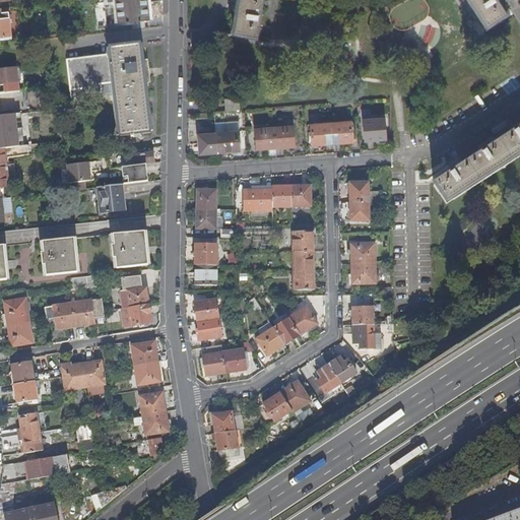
[(237,0),(238,2),(233,29),(256,34),(259,17),(261,0),(237,0)]
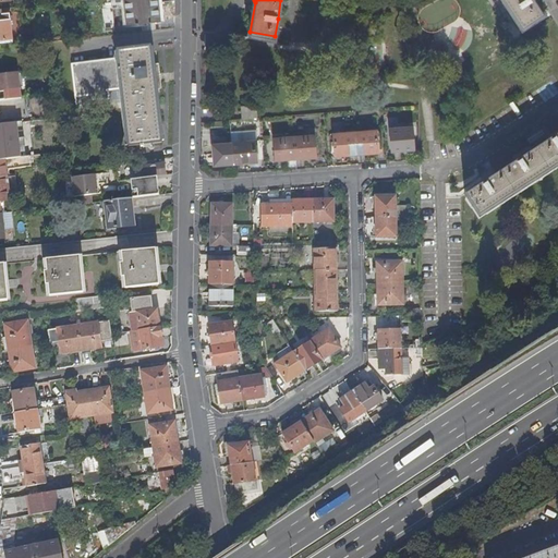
[(506,0),(522,25),(544,11),(536,0),(506,0)]
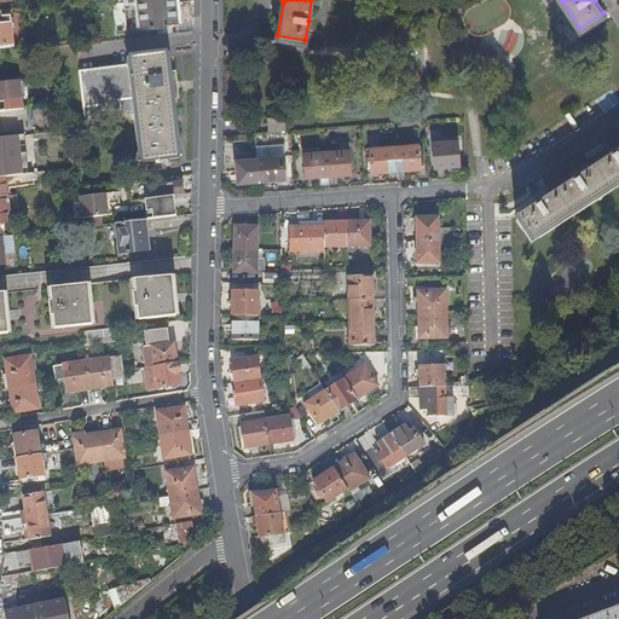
[(180,23),(178,3),(134,7),(137,28),(180,23)]
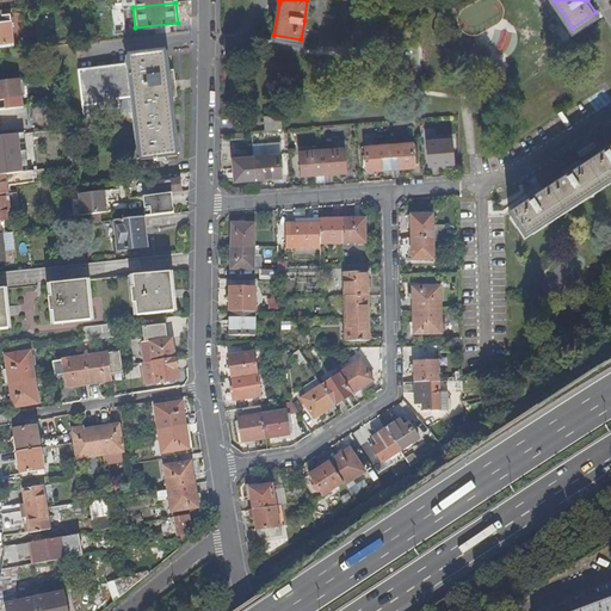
[(2,20),(0,20),(0,42),(12,42),(10,20),(2,20)]
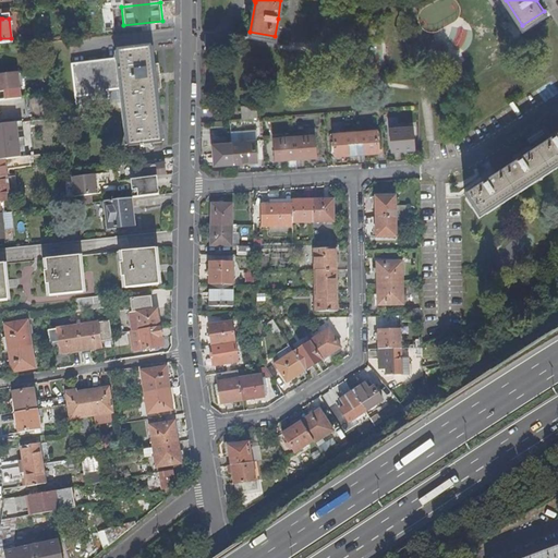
[(122,89),(129,145),(161,141),(155,88),(160,87),(157,64),(152,64),(149,46),(117,50),(118,59),(71,65),(75,102),(76,102),(76,98),(92,96),(92,101),(109,99),(108,92),(122,89)]
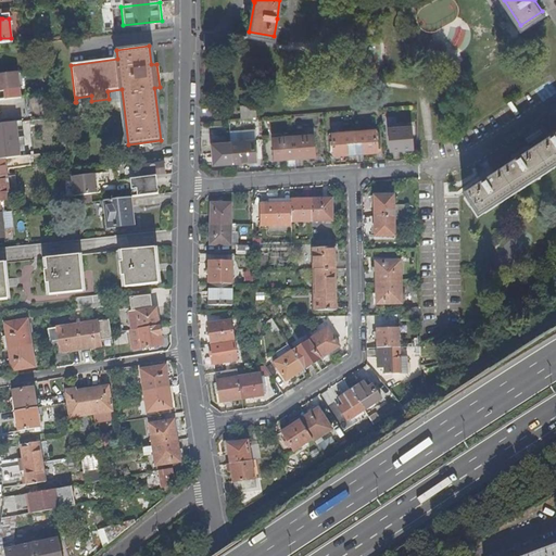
[(19,73),(0,74),(0,100),(15,99),(14,90),(21,90),(19,73)]
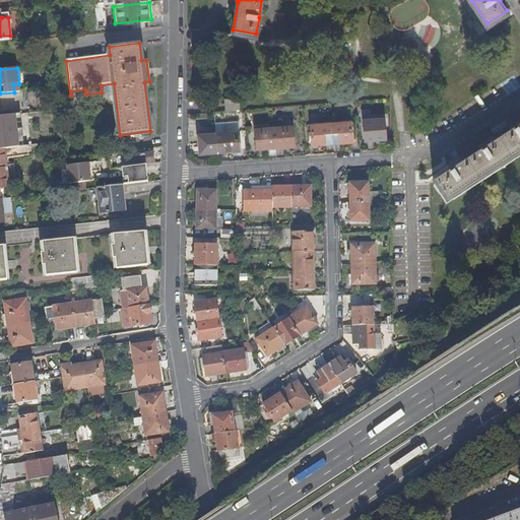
[(0,93),(0,112),(24,109),(21,91),(14,92),(0,93)]
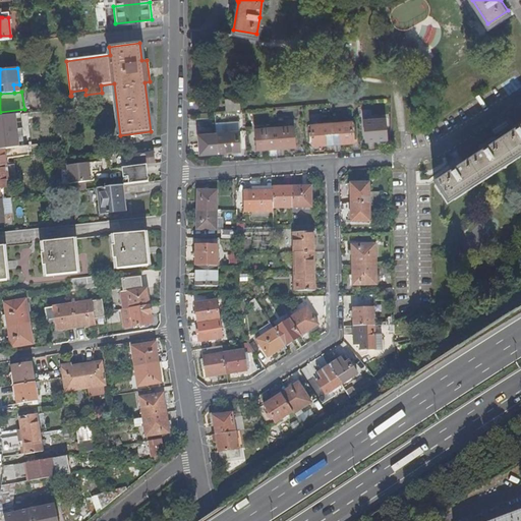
[(225,100),(226,111),(239,110),(239,99),(225,100)]
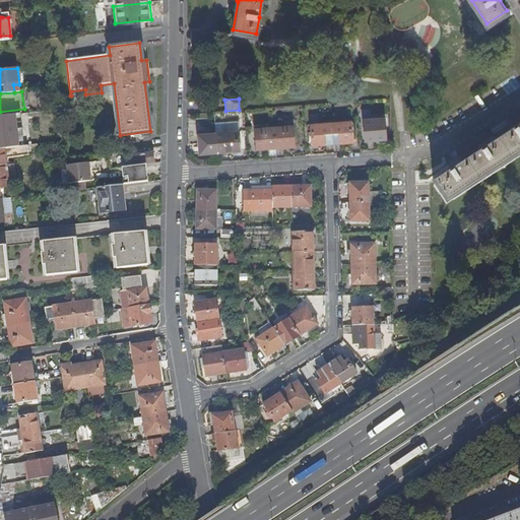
[(384,119),(364,121),(365,141),(385,139),(384,119)]
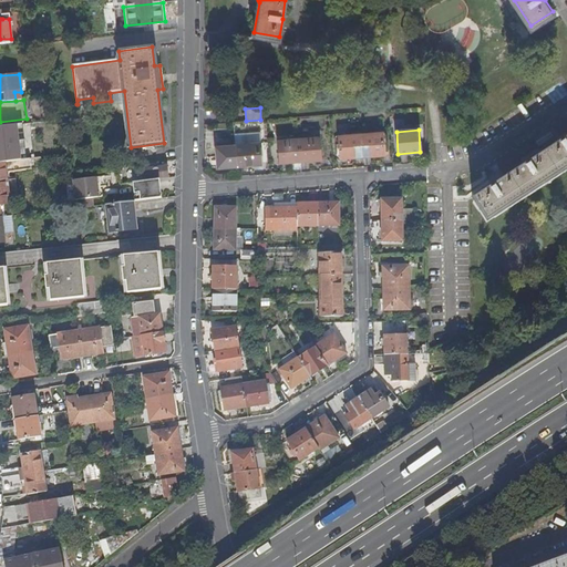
[(566,167),(566,132),(557,140),(558,142),(528,161),(527,158),(516,166),(517,168),(500,181),(497,177),(487,185),(488,187),(473,197),(487,219),(566,167)]
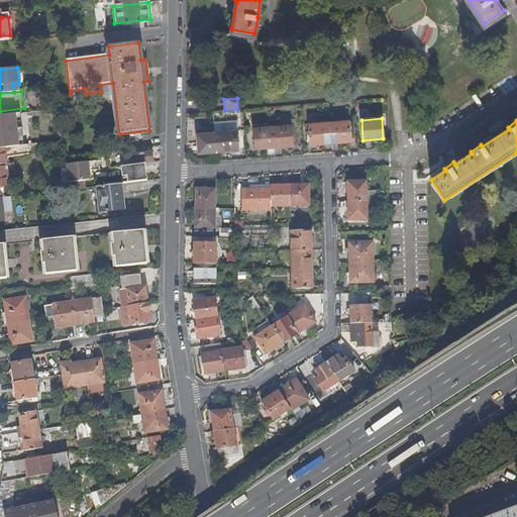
[(328,123),(330,142),(349,141),(348,121),(328,123)]
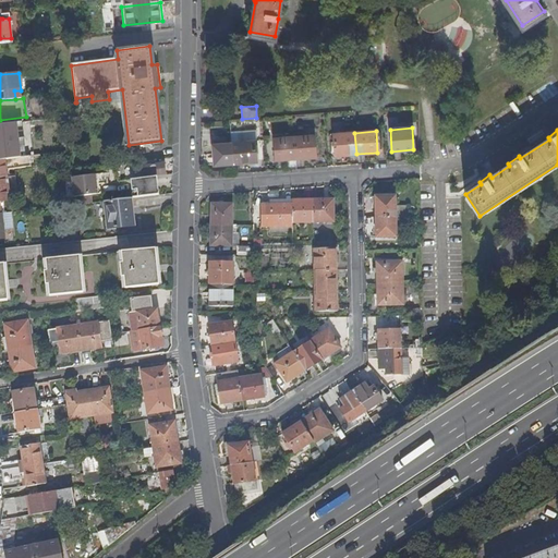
[(335,156),(356,154),(354,133),(334,134),(335,156)]
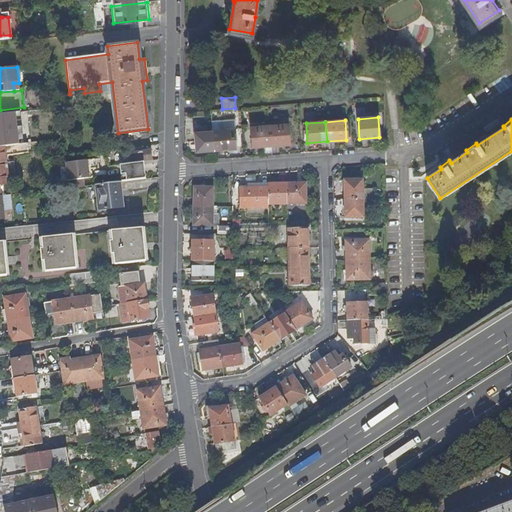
[(269,126),(271,146),(289,144),(288,125),(269,126)]
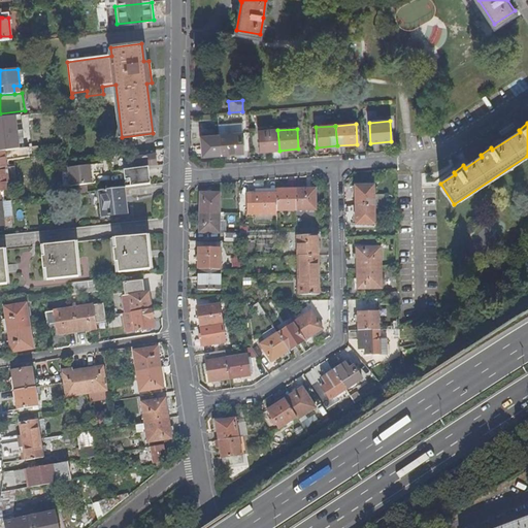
[(260,152),(279,151),(277,130),(259,131),(260,152)]
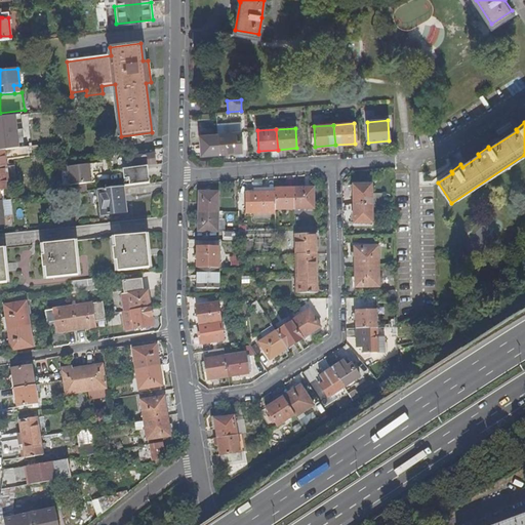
[(217,135),(218,154),(241,152),(239,132),(217,134),(217,135)]
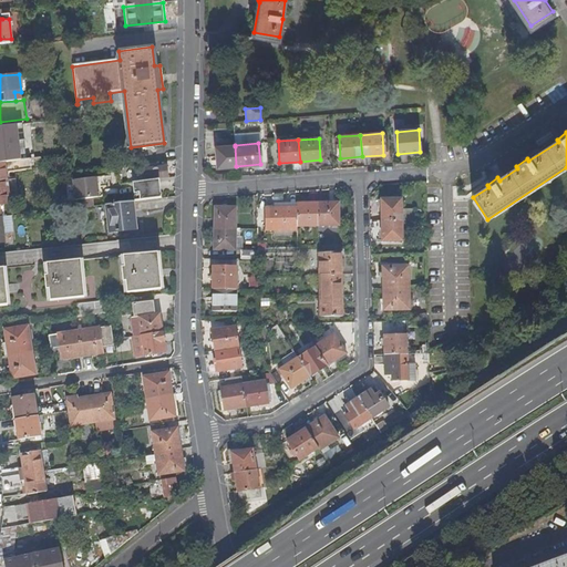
[(219,167),(236,166),(235,146),(216,147),(217,169),(219,169),(219,167)]
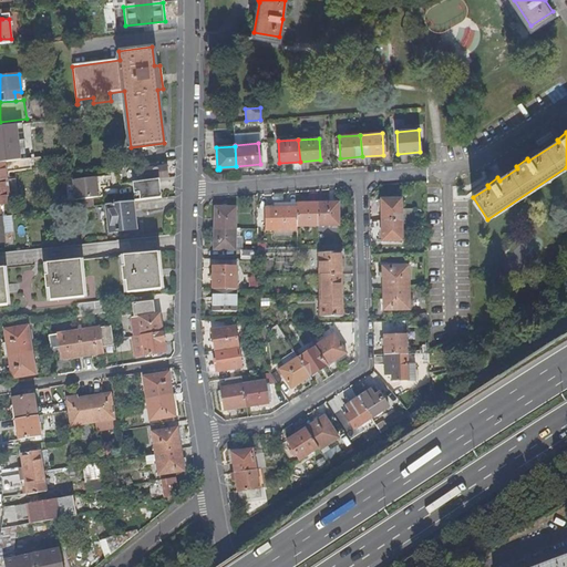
[(41,158),(30,160),(32,169),(42,168),(41,158)]
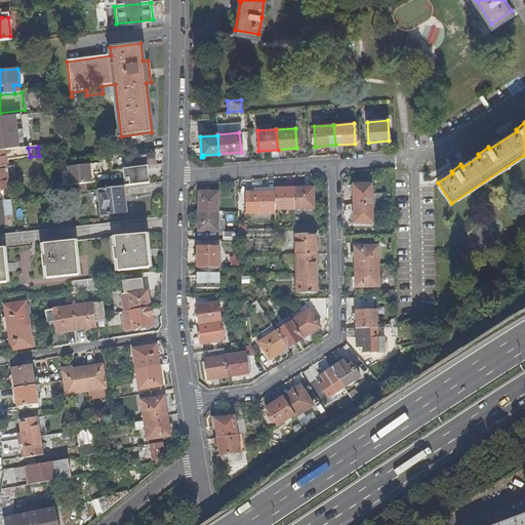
[(28,148),(0,151),(0,167),(5,167),(5,160),(30,157),(28,148)]
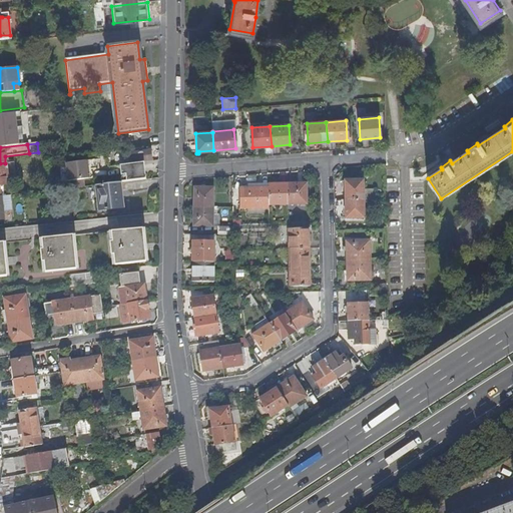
[(121,165),(127,164),(127,163),(151,160),(150,150),(120,154),(121,165)]
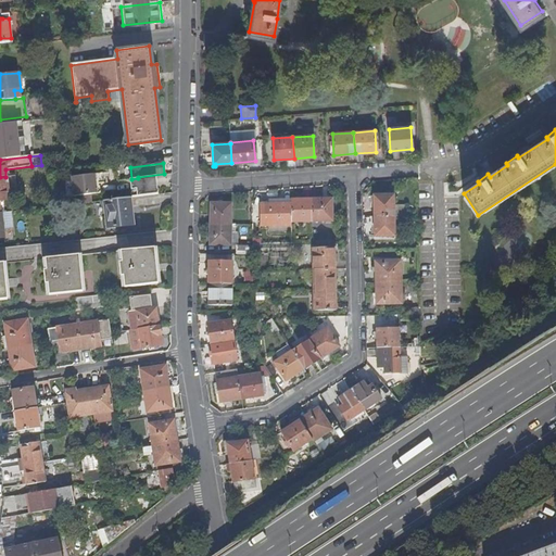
[(79,197),(91,194),(97,193),(95,175),(71,178),(74,197),(79,197)]
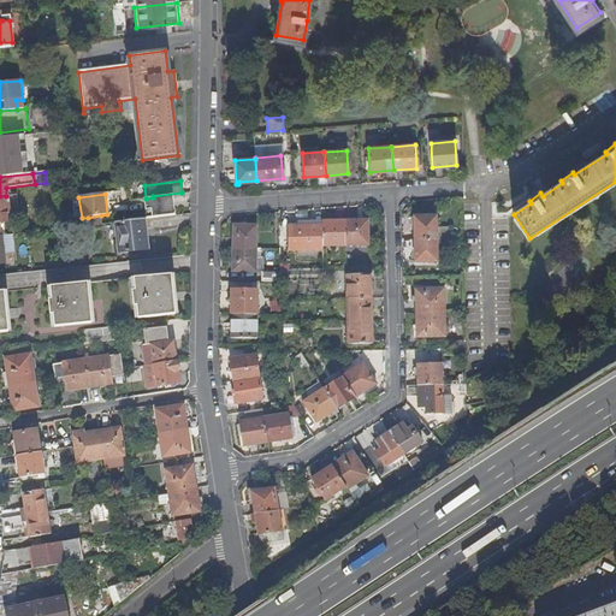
[(0,196),(0,235),(1,236),(0,229),(0,223),(10,221),(6,196),(0,196)]
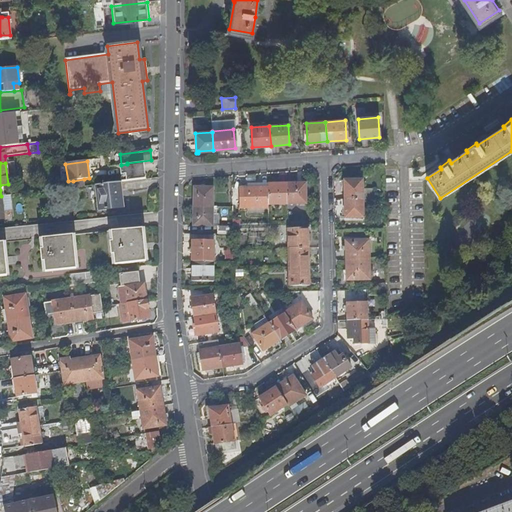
[(142,163),(127,165),(128,172),(143,170),(142,163)]
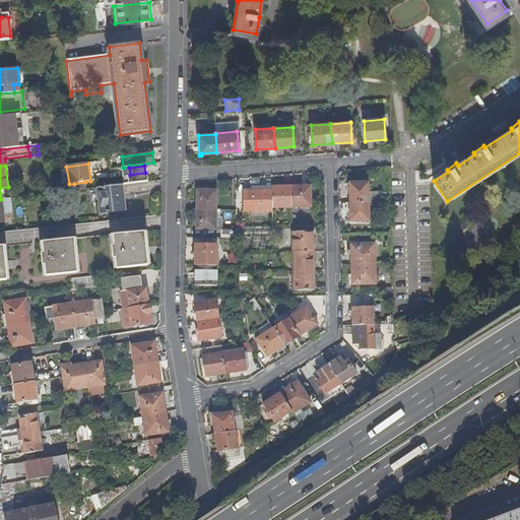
[(75,190),(86,189),(85,182),(74,184),(75,190)]
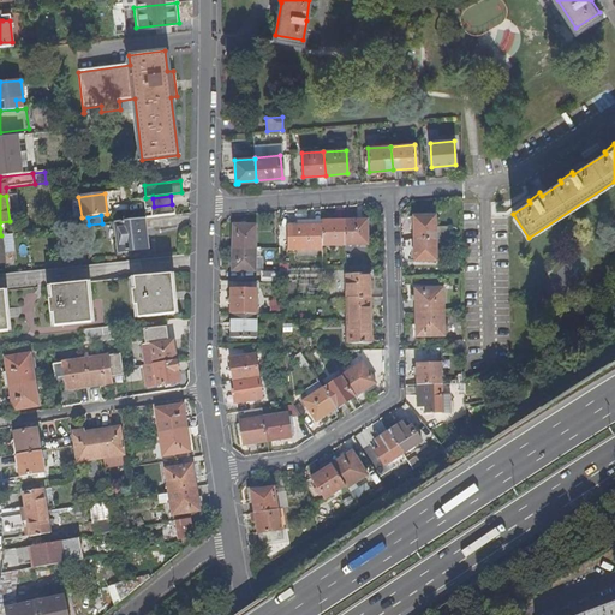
[(413,218),(415,239),(436,239),(435,228),(435,216),(413,218)]
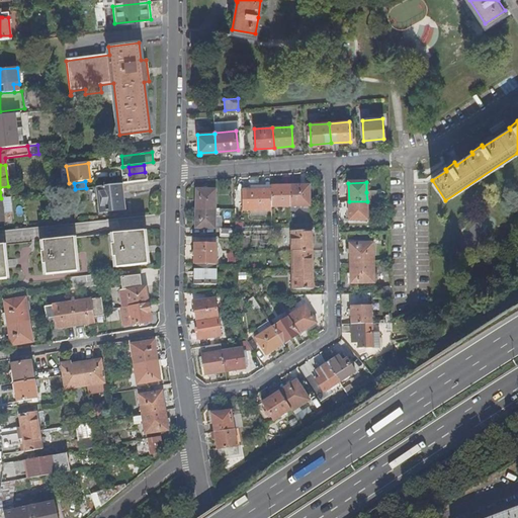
[(122,209),(119,184),(98,187),(100,202),(97,202),(98,212),(122,209)]
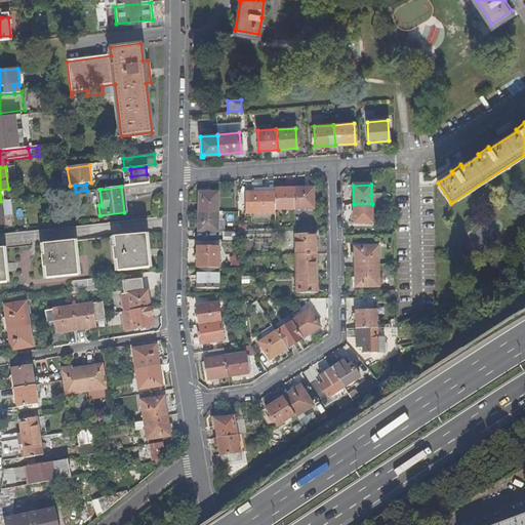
[(275,210),(294,210),(294,189),(275,189),(275,193),(275,210)]
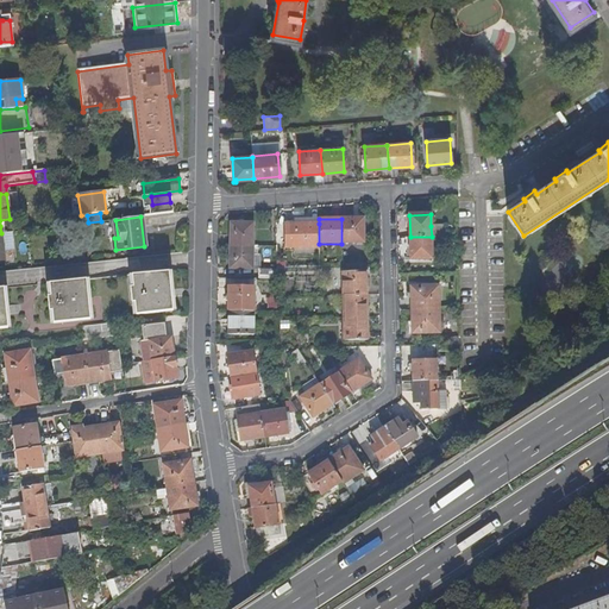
[(341,219),(341,244),(364,243),(364,219),(341,219)]
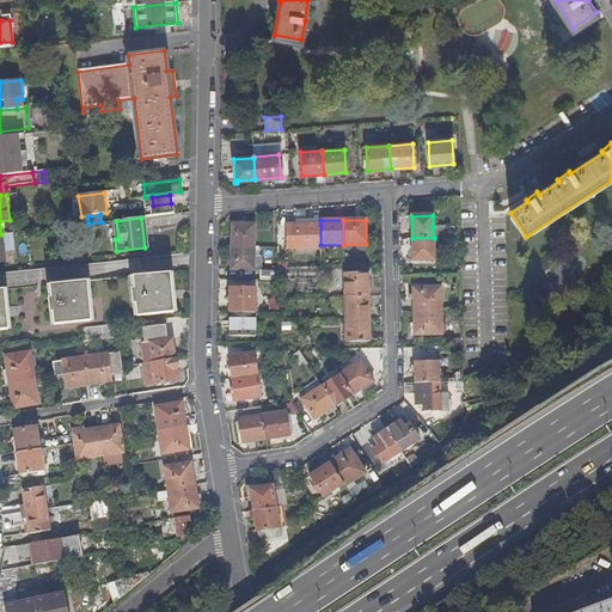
[(232,224),(231,246),(254,248),(255,225),(244,224),(244,221),(234,221),(234,224),(232,224)]
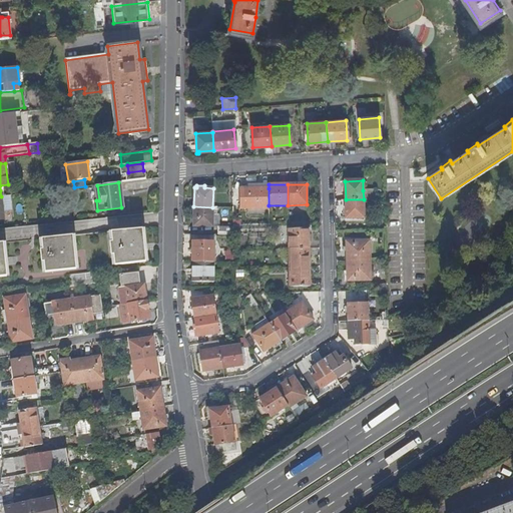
[(239,209),(269,208),(269,205),(269,188),(238,188),(239,209)]
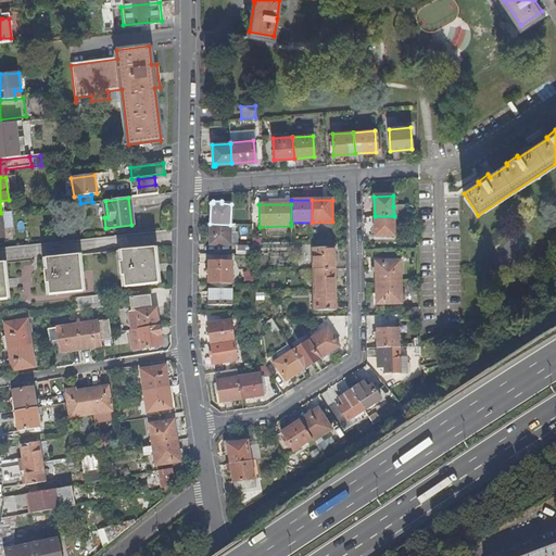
[(394,216),(406,216),(406,207),(404,205),(393,206),(394,216)]
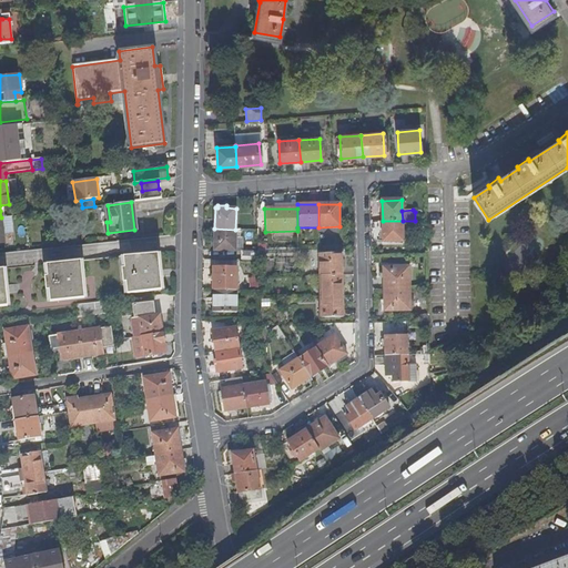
[(403,221),(383,221),(383,242),(403,241),(403,221)]
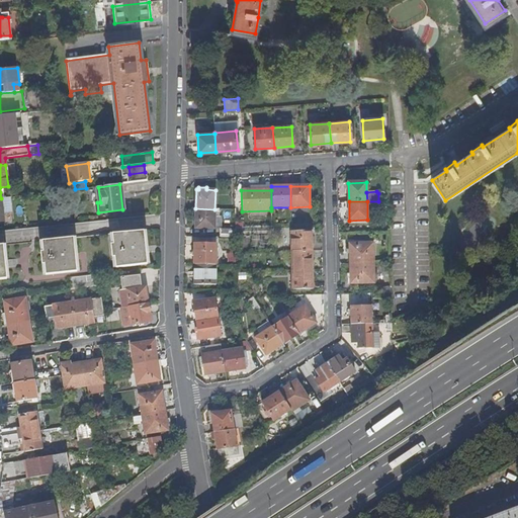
[(214,209),(195,208),(195,229),(214,229),(214,209)]
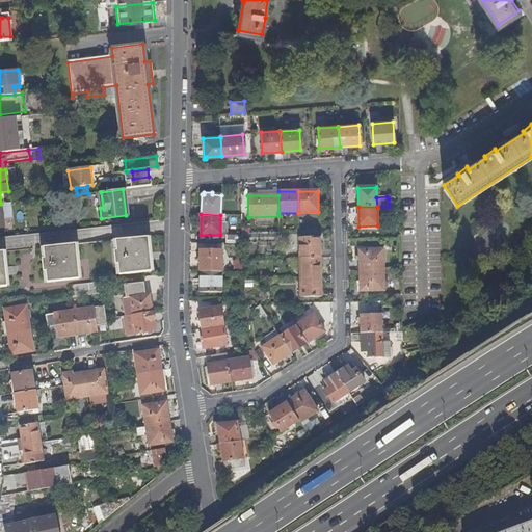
[(227,244),(241,244),(241,236),(227,236),(227,244)]
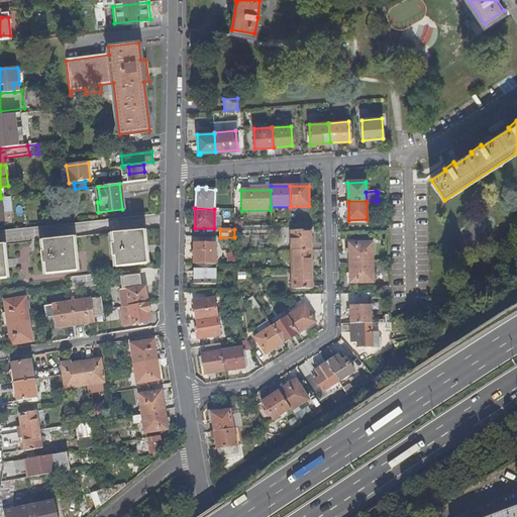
[(146,264),(143,231),(41,241),(42,251),(40,252),(41,264),(43,264),(44,275),(146,264)]
